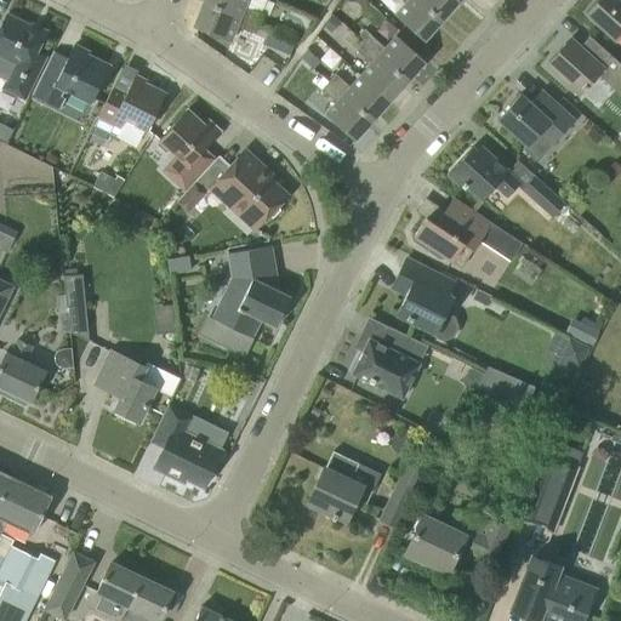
[(266,0),(204,0),(204,1),(257,23),(261,13),(266,0)]
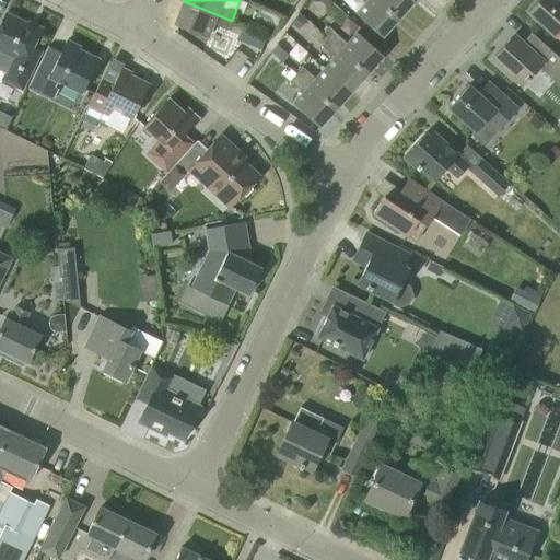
[(382,37),(398,19),(376,0),(362,0),(365,2),(356,13),(382,37)]
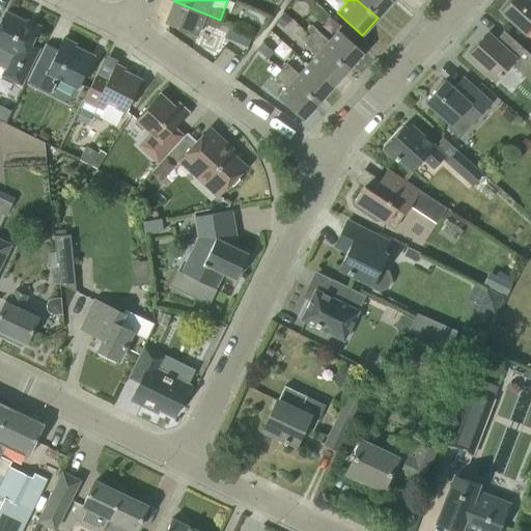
[(357,0),(378,18),(392,1),(390,0),(357,0)]
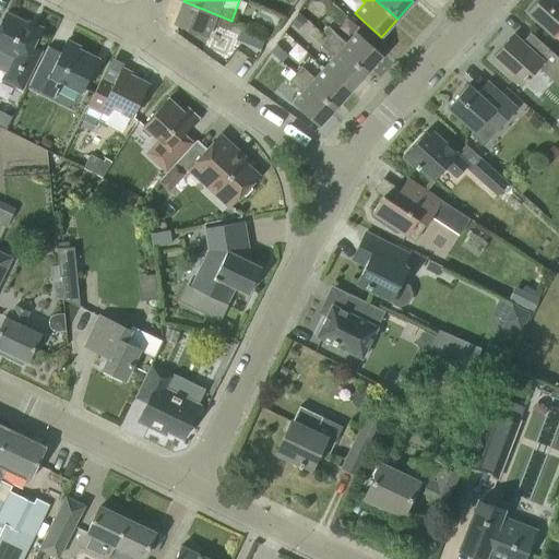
[(558,1),(558,2),(555,0),(536,0),(526,12),(555,37),(558,32),(558,1)]
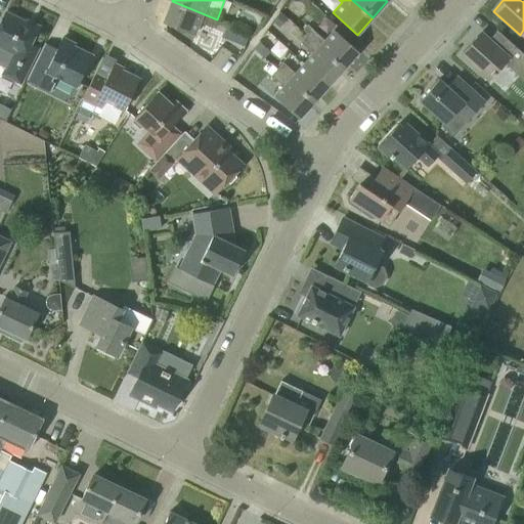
[(199,23),(214,29),(226,33),(229,25),(217,19),(172,1),(163,23),(193,35),(199,23)]
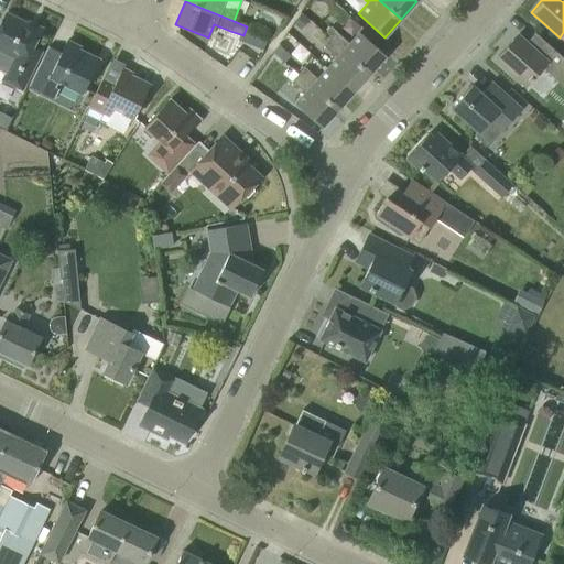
[(282,17),(261,8),(256,21),(277,30),(282,17)]
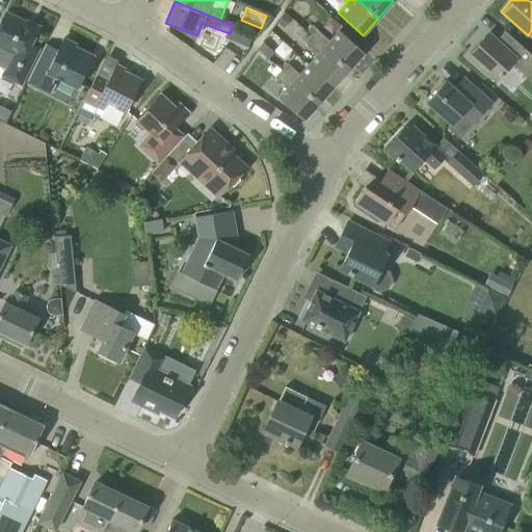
[(21,85),(38,49),(30,45),(40,27),(33,24),(32,27),(26,24),(27,23),(5,11),(0,22),(0,49),(11,55),(1,75),(21,85)]
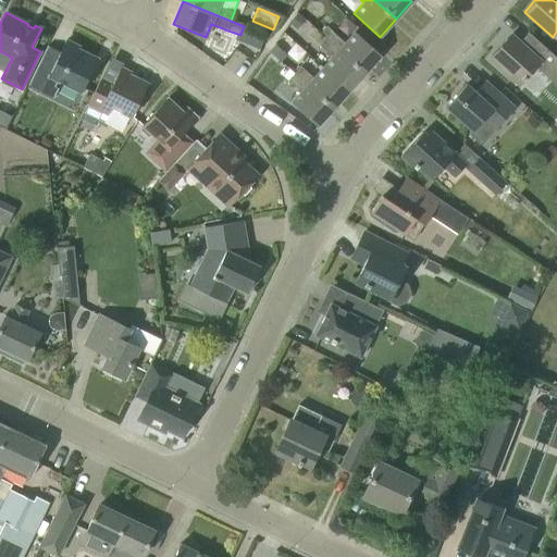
[(332,32),(325,38),(364,73),(381,56),(355,32),(345,42),(332,32)]
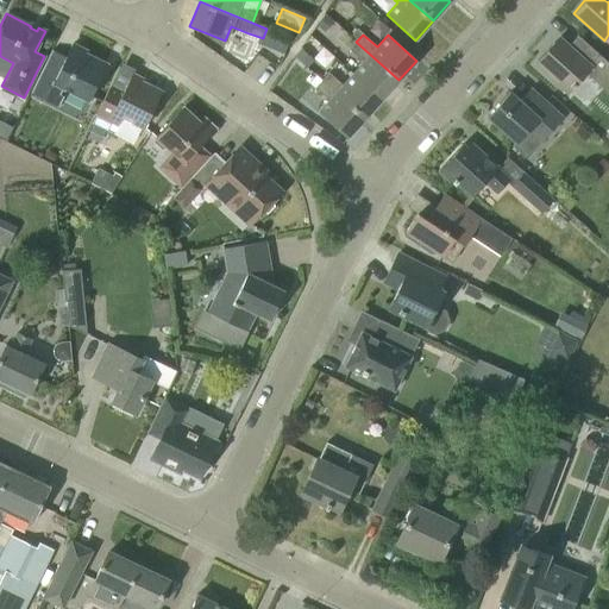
[(608,63),(595,51),(578,36),(567,46),(558,38),(535,63),(569,93),(585,74),(608,94),(608,63)]
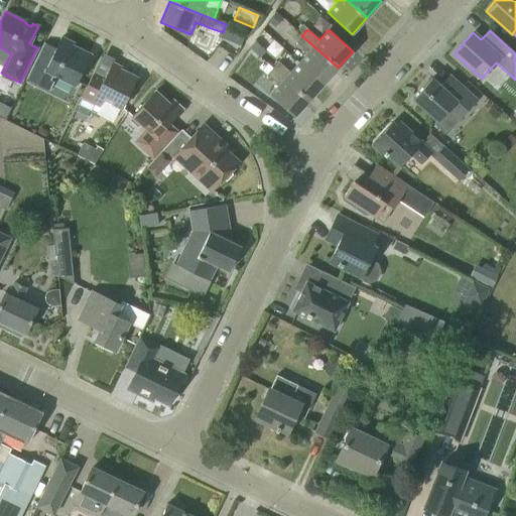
[(299,62),(324,84),(338,68),(301,35),(295,42),(307,52),(299,62)]
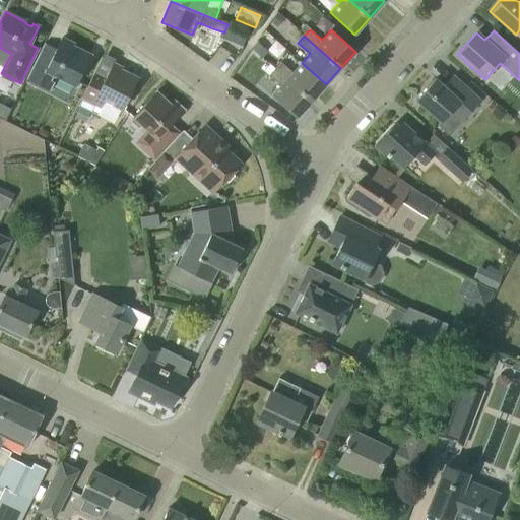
[(75,86),(81,73),(90,55),(72,46),(73,44),(62,38),(56,49),(44,43),(25,79),(50,91),(54,82),(49,79),(52,74),(75,86)]
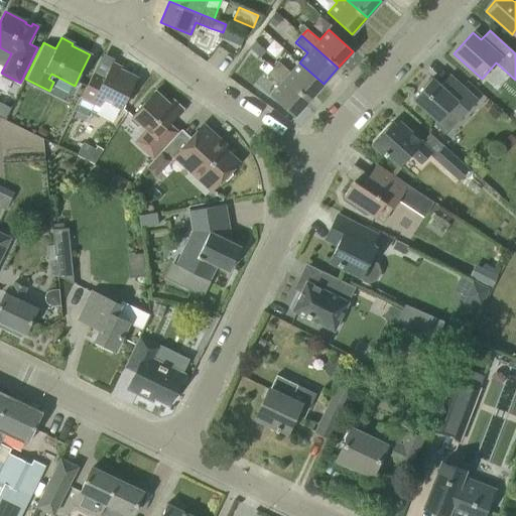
[(308,100),(272,68),(264,61),(258,68),(267,75),(279,85),(269,95),(294,117),(308,100)]
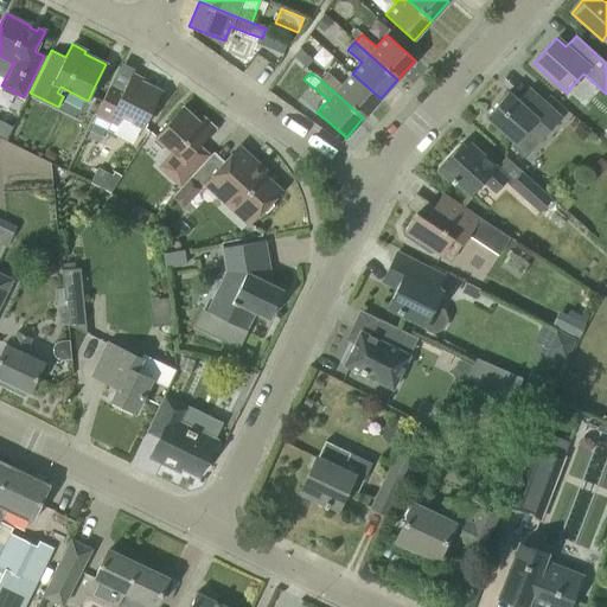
[(327,72),(320,80),(363,117),(381,98),(352,74),(342,85),(327,72)]
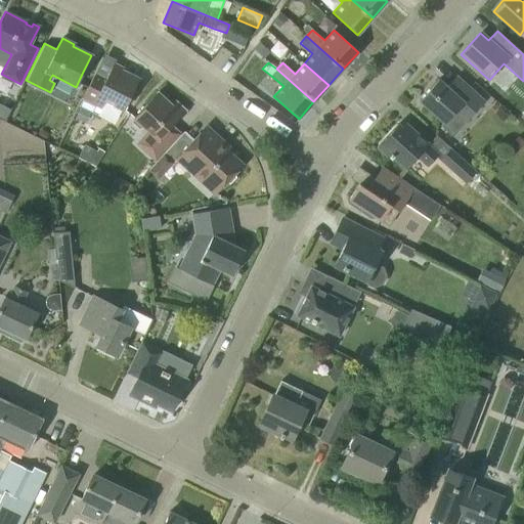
[(82,98),(101,107),(99,113),(116,121),(122,110),(123,110),(139,79),(122,70),(123,68),(114,63),(106,78),(95,73),(82,98)]
